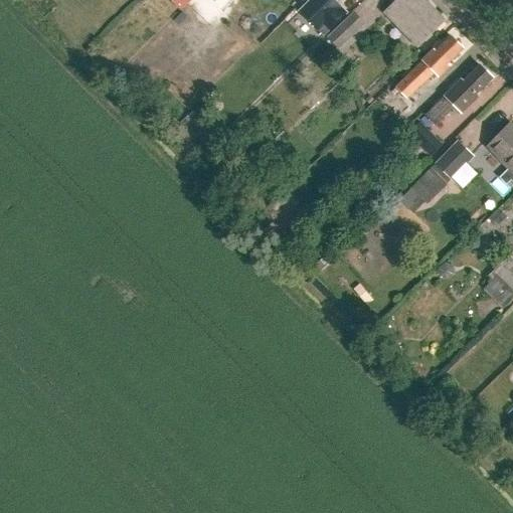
[(170,0),(180,9),(188,0),(170,0)]
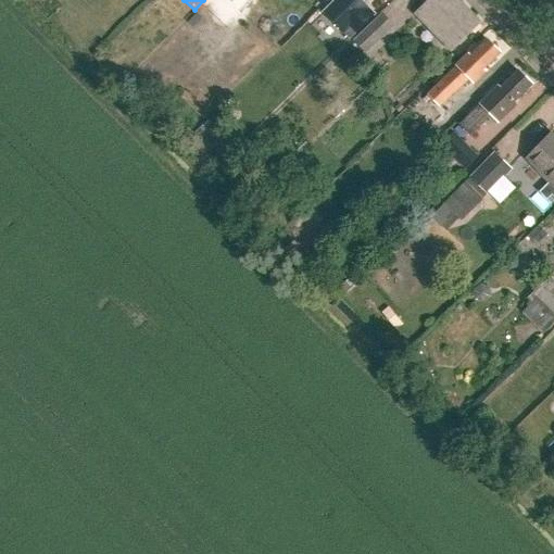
[(330,0),(322,10),(348,36),(372,12),(361,0),(330,0)]
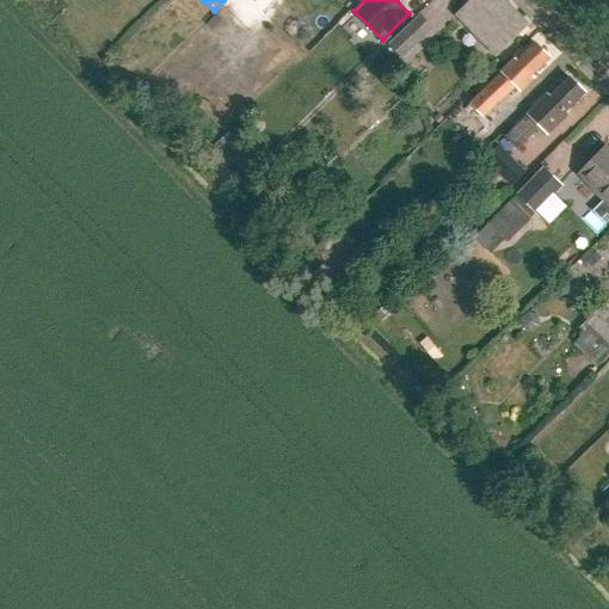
[(492,56),(526,24),(502,0),(468,0),(453,16),(492,56)]
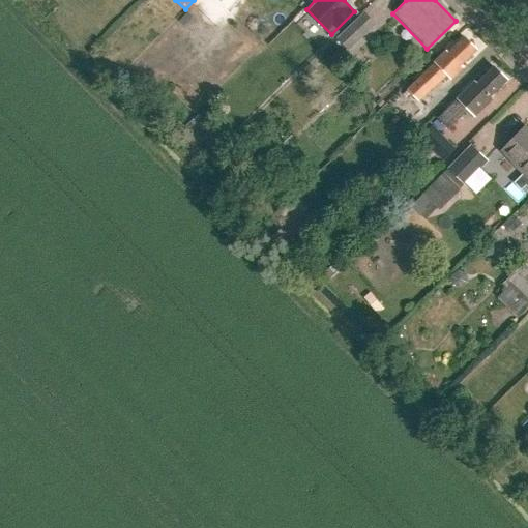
[(351,47),(374,25),(362,12),(334,39),(344,50),(349,45),(351,47)]
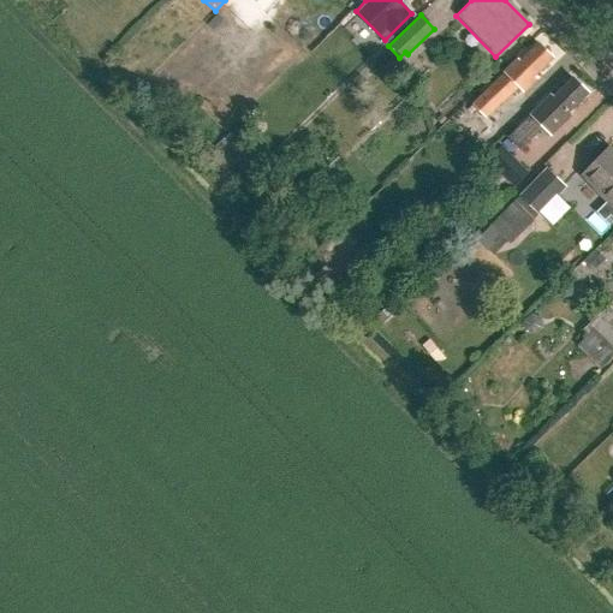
[(534,75),(552,57),(537,42),(521,59),(517,55),(503,69),(504,70),(470,100),(483,114),(516,84),(521,90),(535,77),(534,75)]
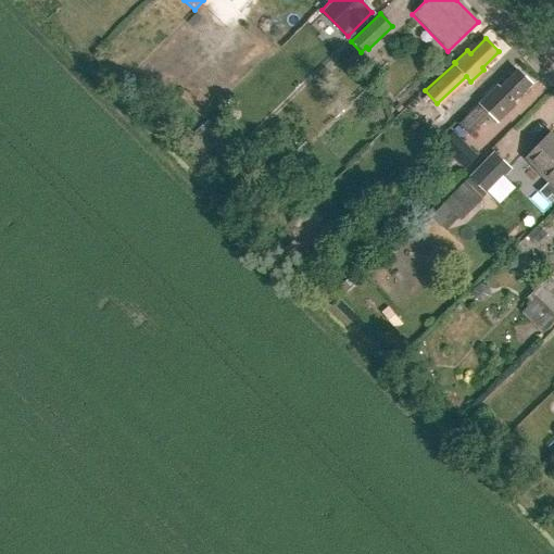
[(515,103),(513,100),(530,84),(516,70),(500,87),(495,84),(477,103),(478,104),(458,124),(438,145),(449,154),(469,134),(482,121),(488,114),(496,123),(515,103)]
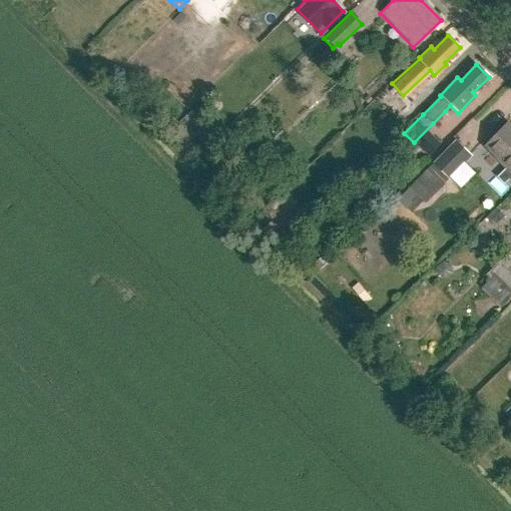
[(498,174),(506,182),(510,179),(510,127),(506,122),(483,145),(505,167),(498,174)]
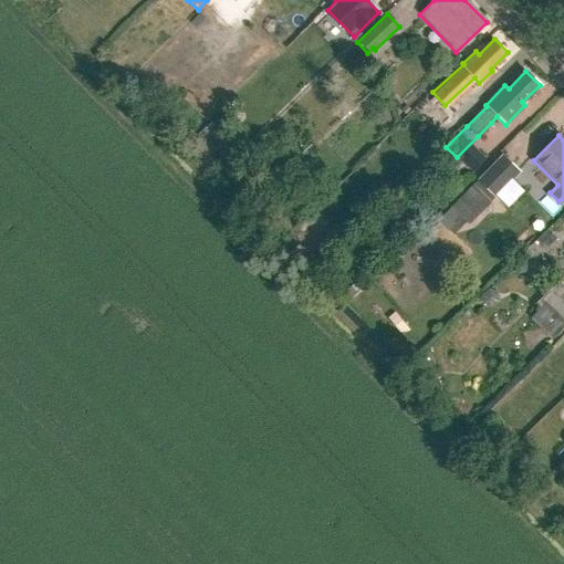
[(502,153),(477,178),(494,197),(520,170),(502,153)]
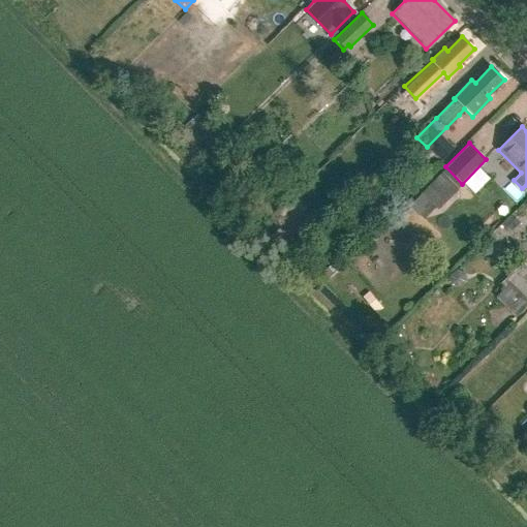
[(460,187),(443,172),(424,191),(440,208),(460,187)]
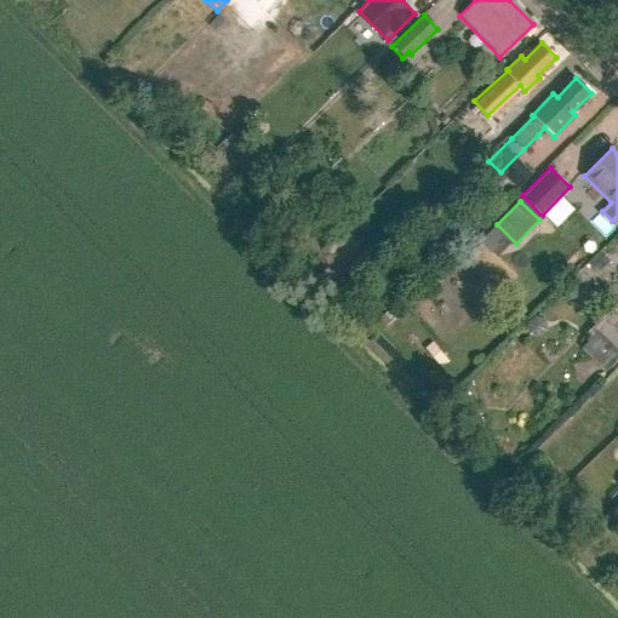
[(573,297),(576,289),(570,284),(562,286),(560,293),(567,299),(573,297)]
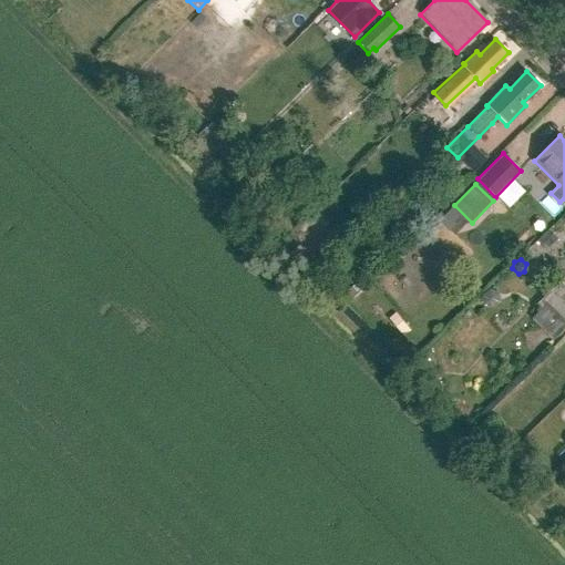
[(546,302),(531,317),(553,338),(564,326),(564,286),(558,279),(541,297),(546,302)]
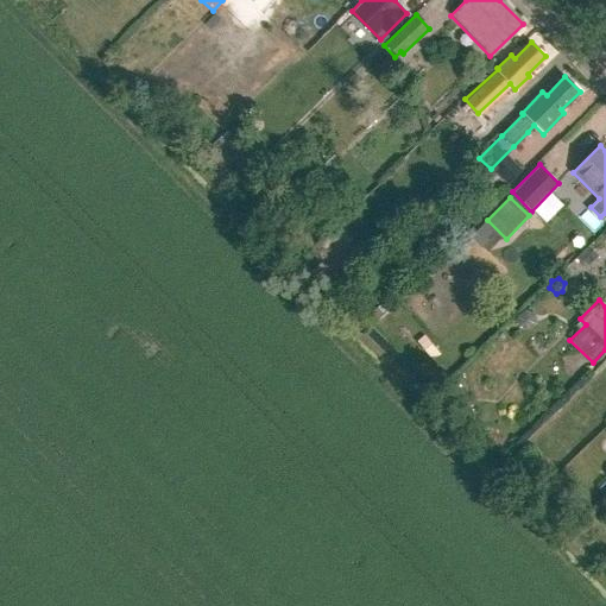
[(535,323),(534,313),(523,309),(516,315),(517,324),(525,329),(535,323)]
